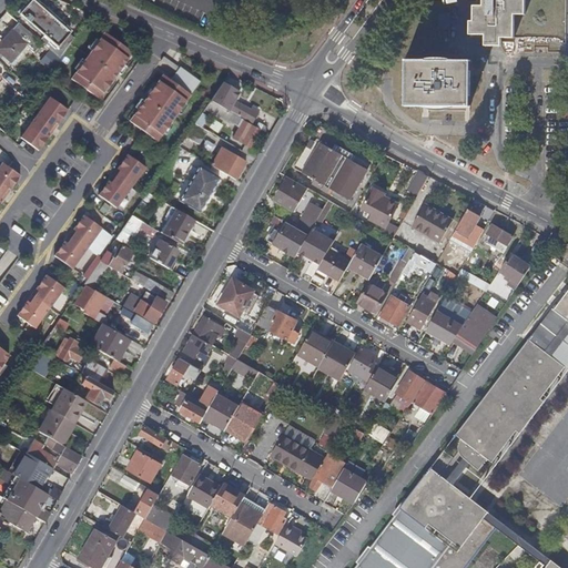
[(32,0),(31,0),(20,13),(58,47),(67,37),(50,26),(54,19),(32,0)]
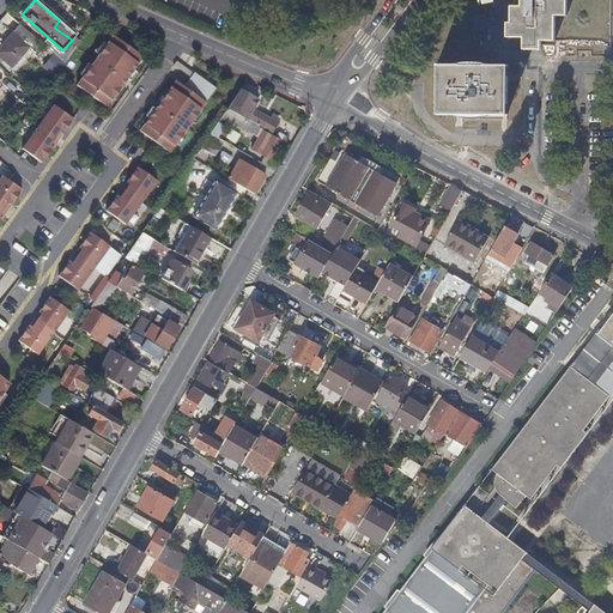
[(521,0),(522,8),(511,8),(511,24),(507,24),(507,38),(523,38),(523,50),(541,52),(541,47),(541,42),(554,42),(556,17),(566,18),(566,0),(521,0)]
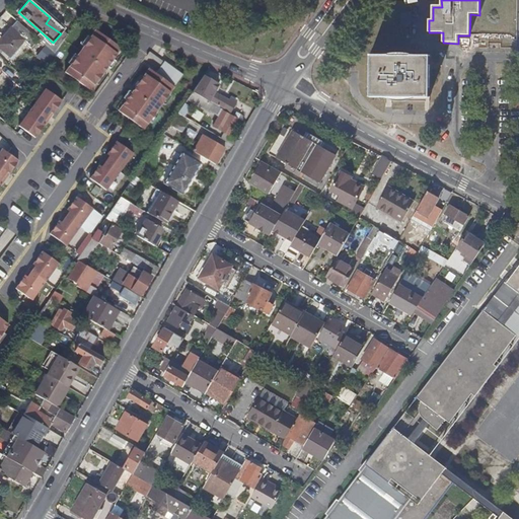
[(412,11),(400,11),(400,24),(411,24),(412,11)]
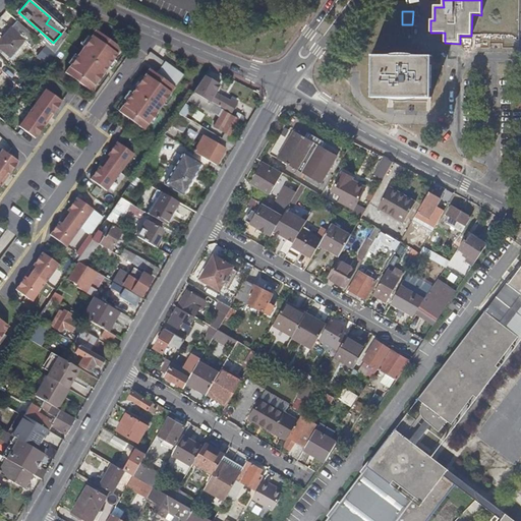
[(50,17),(46,23),(61,34),(64,31),(50,17)]
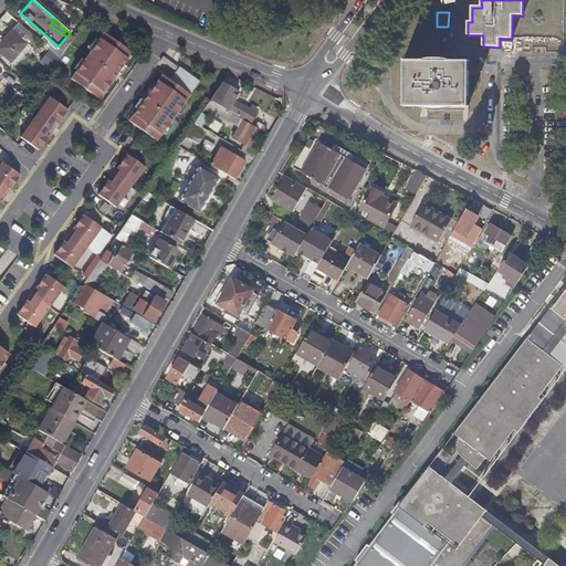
[(42,43),(19,22),(0,43),(0,52),(11,62),(25,44),(33,52),(42,43)]
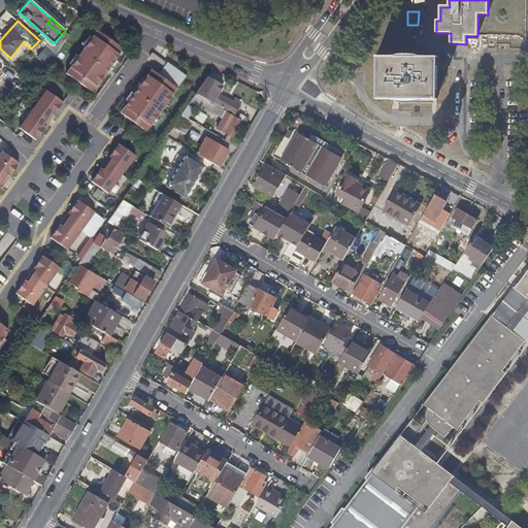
[(81,57),(79,56),(66,74),(92,93),(109,68),(112,70),(118,62),(114,60),(122,50),(97,31),(84,50),(86,51),(81,57)]
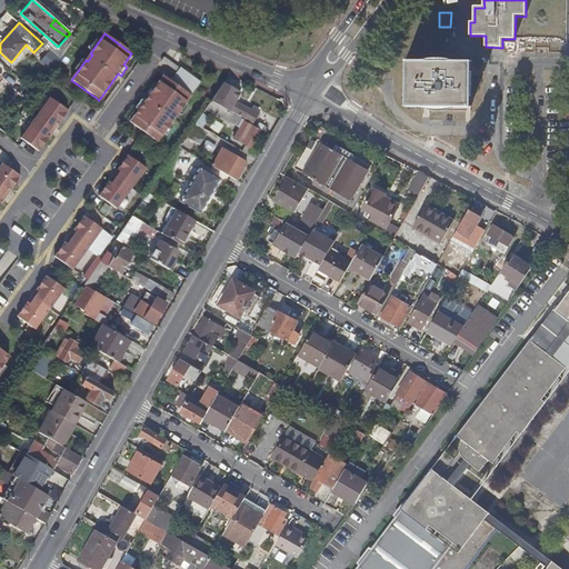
[(471,61),(407,60),(406,107),(470,108),(471,61)]
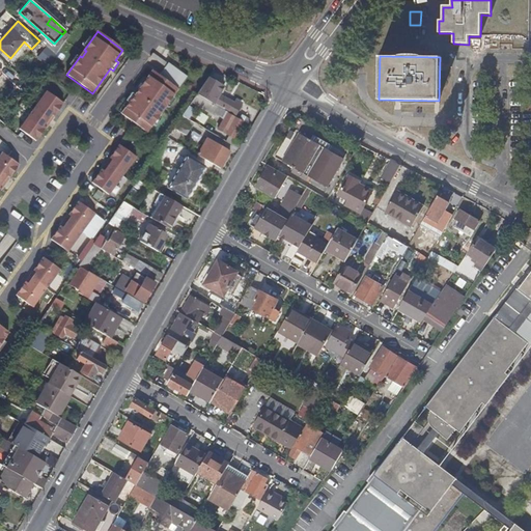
[(134,96),(131,94),(126,102),(128,105),(120,115),(146,134),(160,115),(158,114),(162,108),(164,109),(187,78),(167,64),(159,77),(151,72),(134,96)]
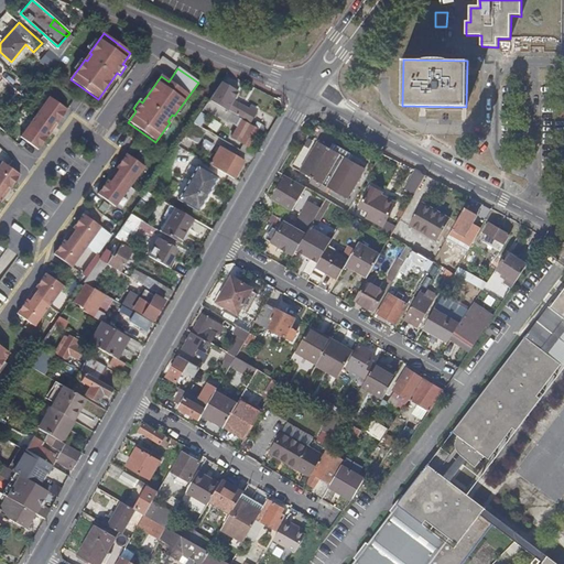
[(216,94),(215,93),(209,100),(226,110),(227,109),(250,122),(258,110),(251,106),(249,109),(232,100),(238,91),(221,83),(216,94)]
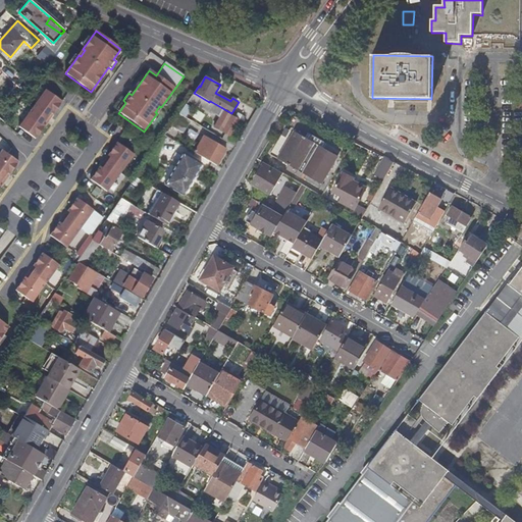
[(37,103),(29,114),(31,116),(21,129),(35,140),(45,126),(42,124),(50,114),(53,115),(62,103),(49,92),(39,105),(37,103)]
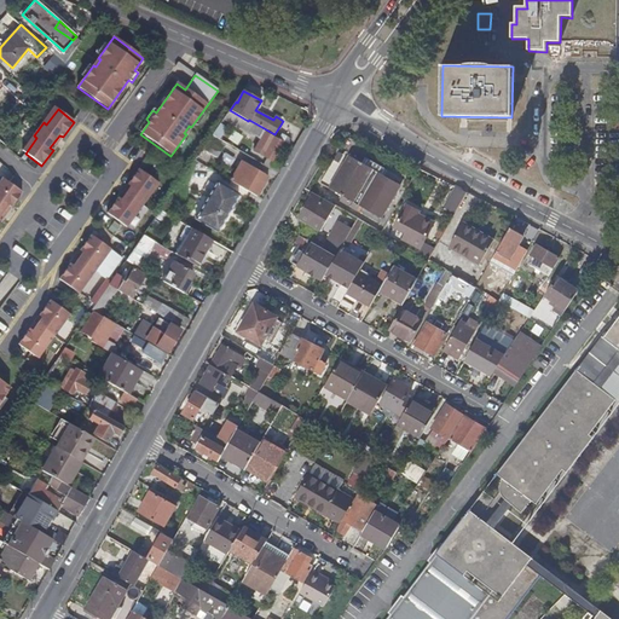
[(230,110),(224,120),(249,136),(250,133),(258,138),(262,131),(248,121),(230,110)]
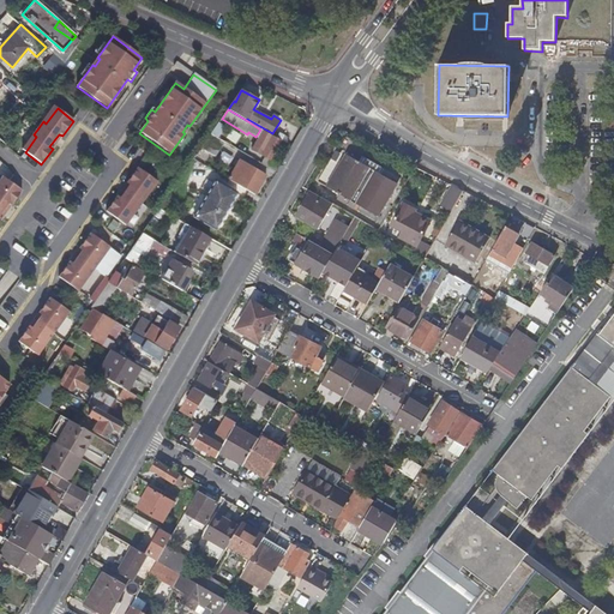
[(226,127),(218,122),(211,134),(218,139),(226,127)]
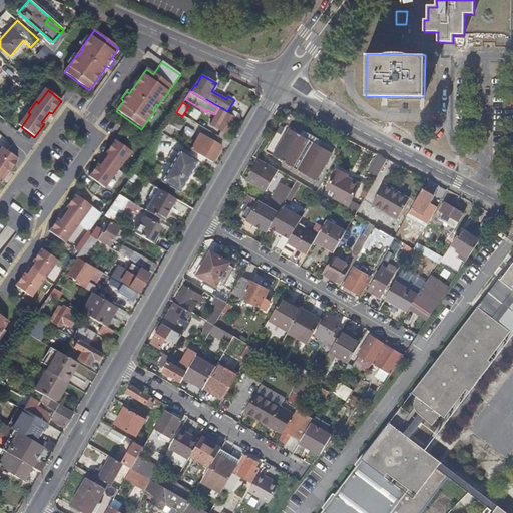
[(219,109),(215,115),(210,125),(221,131),(226,134),(234,118),(219,109)]
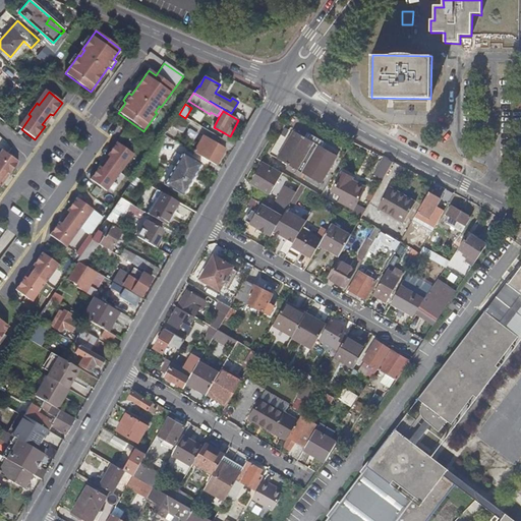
[(185,118),(179,114),(170,126),(182,133),(191,121),(185,118)]
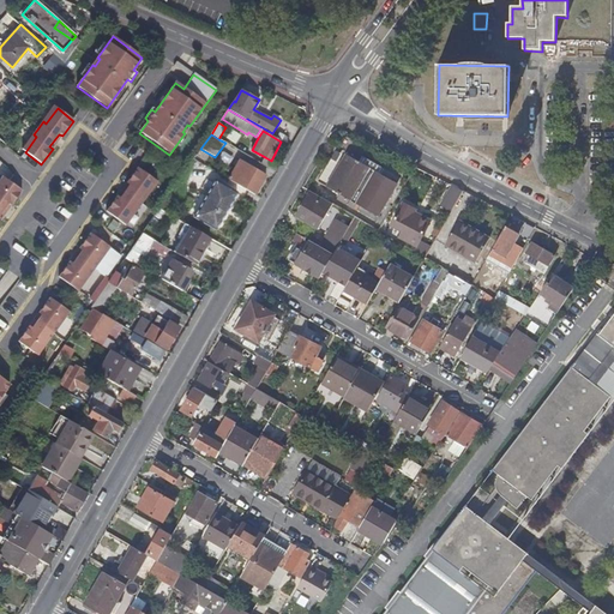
[(398,184),(347,155),(329,187),(380,217),(398,184)]
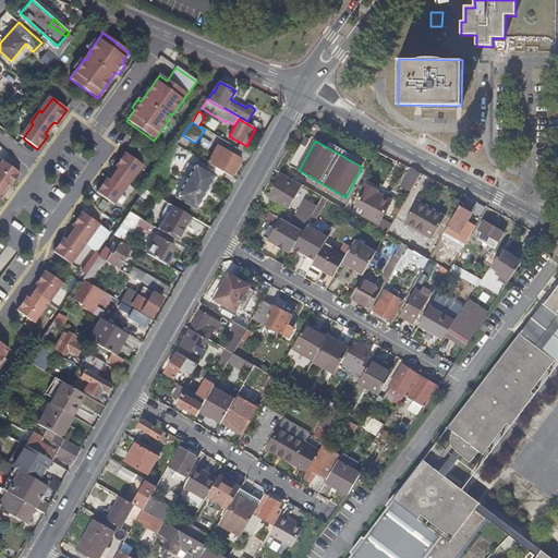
[(241,143),(237,148),(251,157),(254,150),(246,146),(241,143)]
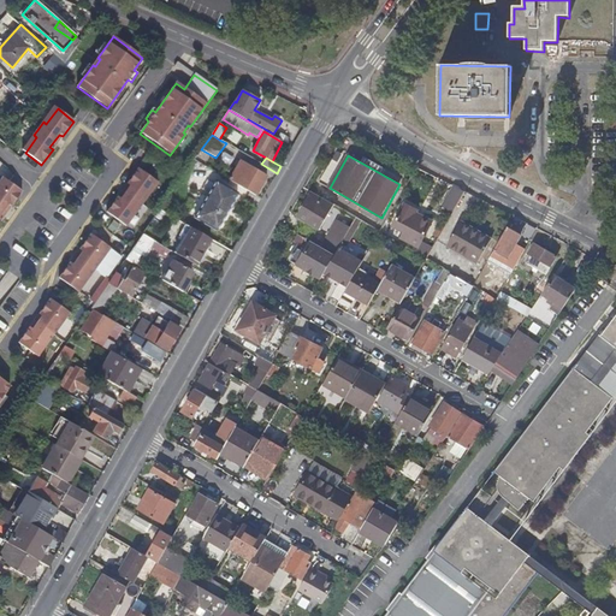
[(267,176),(241,161),(229,181),(256,196),(267,176)]
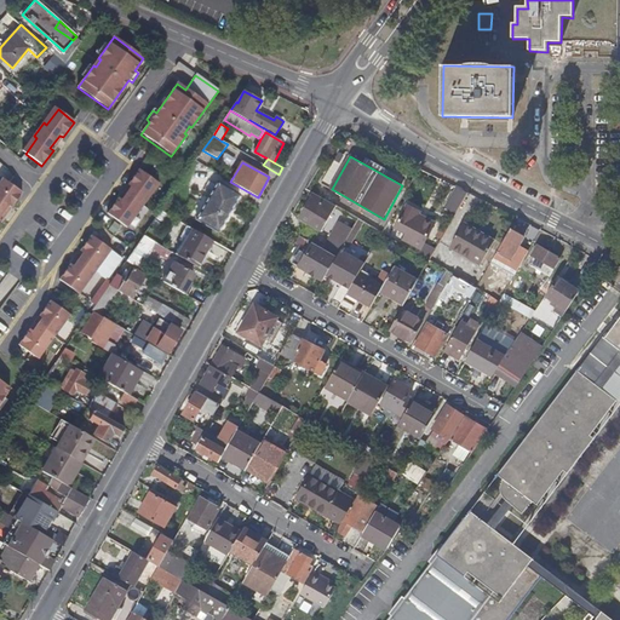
[(128,187),(131,189),(121,201),(119,199),(107,216),(124,228),(136,212),(138,214),(148,200),(145,199),(156,183),(139,171),(128,187)]
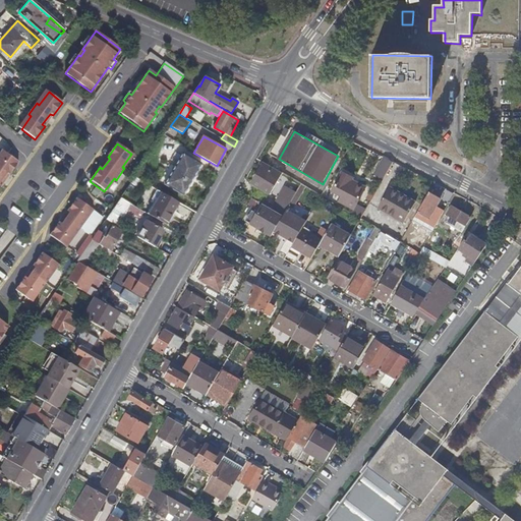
[(0,187),(1,186),(0,184),(0,182),(7,173),(9,175),(19,162),(5,152),(0,158),(0,187)]
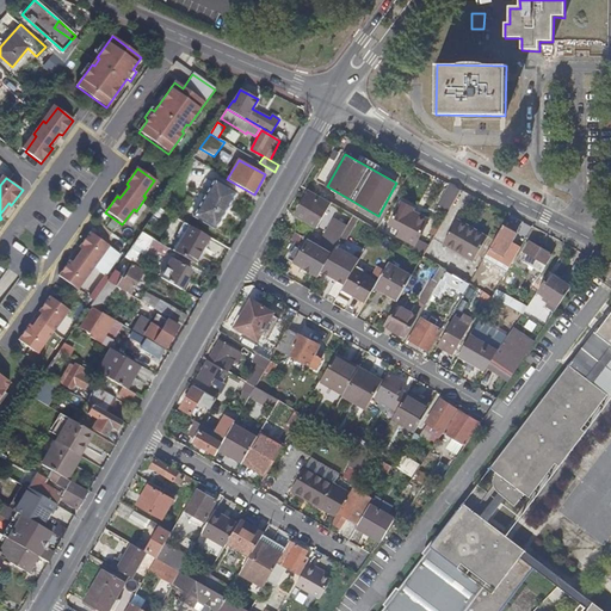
[(238,192),(214,178),(202,198),(226,213),(238,192)]
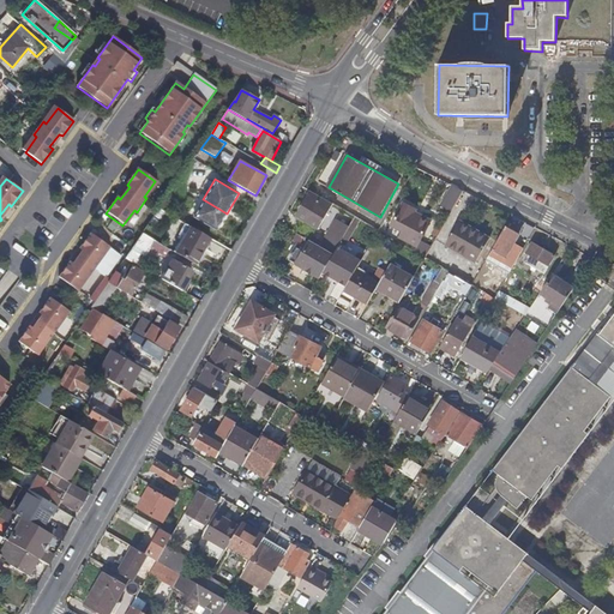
[(464,192),(452,186),(441,204),(453,211),(464,192)]
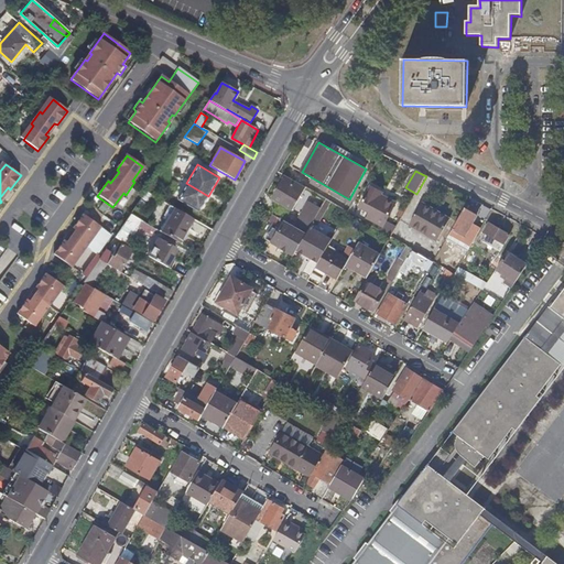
[(306,188),(286,176),(273,199),(293,212),(306,188)]
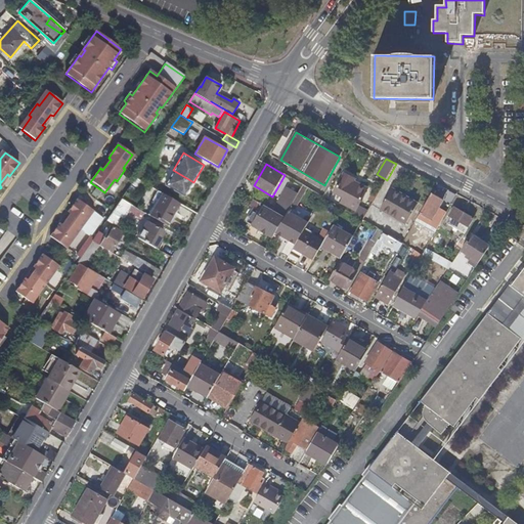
[(193,182),(173,170),(164,185),(184,198),(193,182)]
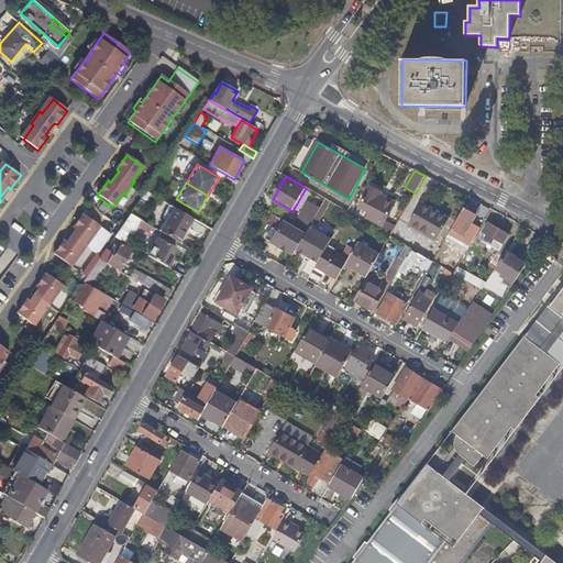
[(383,192),(371,186),(360,206),(371,211),(366,218),(384,227),(396,203),(382,195),(383,192)]
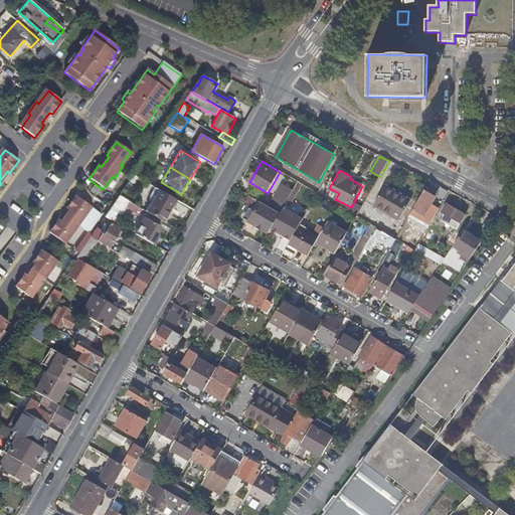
[(299,182),(294,192),(286,204),(291,206),(303,185),(299,182)]
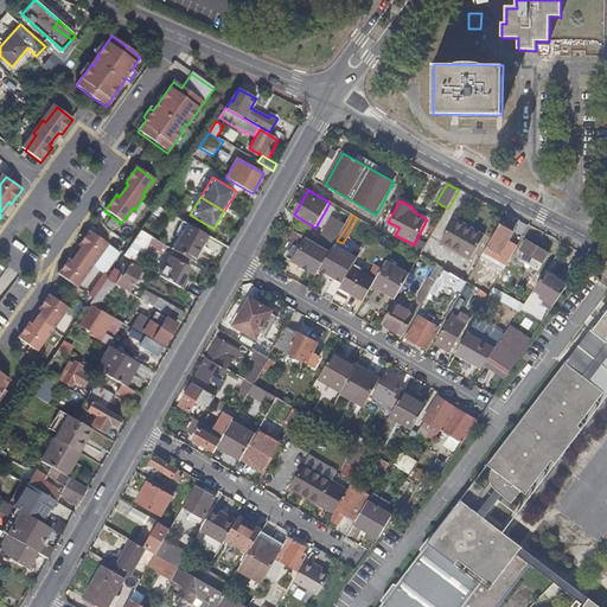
[(346,227),(332,217),(317,243),(331,251),(334,246),(337,241),(346,227)]
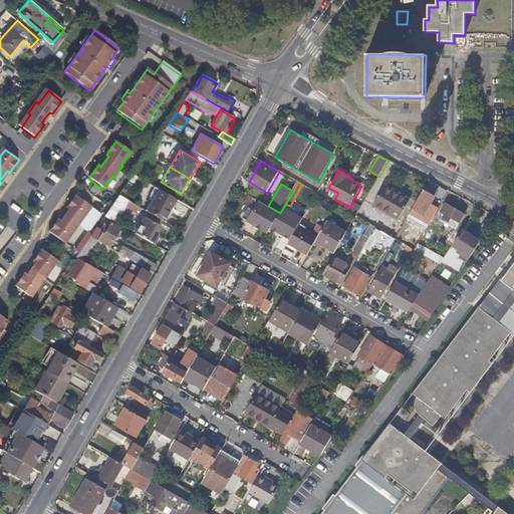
[(411,200),(386,185),(373,206),(399,221),(411,200)]
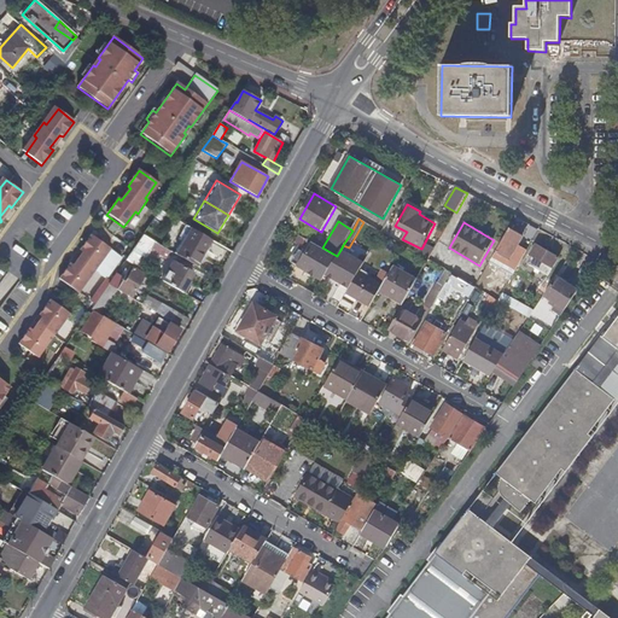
[(447,228),(442,226),(436,237),(441,240),(447,228)]
